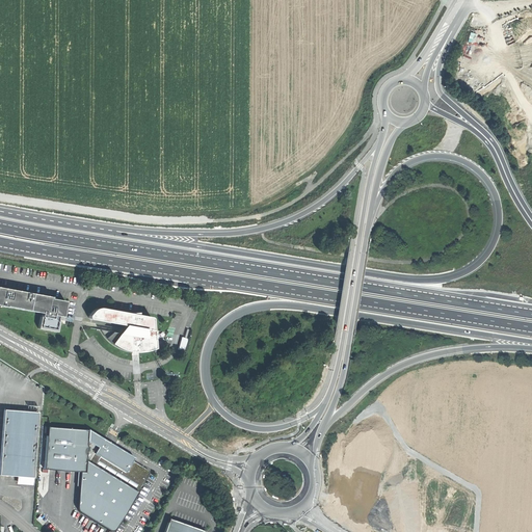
[(0,304),(1,306),(1,307),(3,307),(7,308),(7,307),(42,314),(42,317),(41,317),(38,328),(48,330),(57,331),(59,320),(55,319),(56,316),(62,317),(65,301),(51,299),(51,297),(12,290),(11,291),(6,291),(6,289),(0,287),(0,304)]
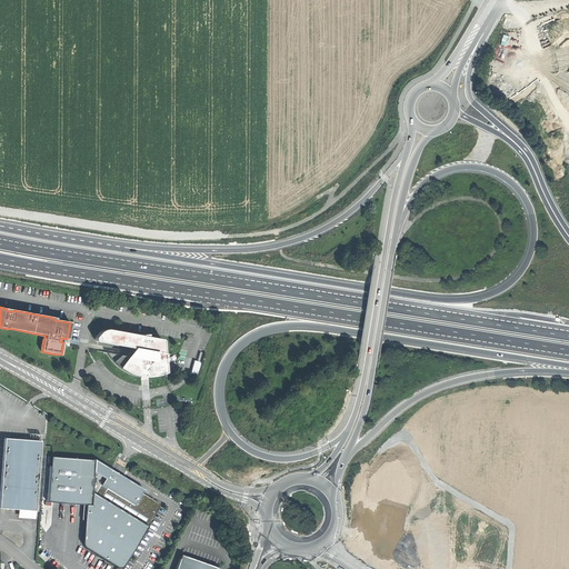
[(162,340),(162,339),(148,337),(147,335),(138,335),(108,329),(103,330),(100,332),(97,336),(95,338),(96,340),(97,341),(133,348),(128,356),(107,352),(109,357),(113,362),(119,367),(125,371),(130,373),(135,375),(139,376),(141,376),(145,377),(149,377),(152,376),(157,376),(161,375),(167,372),(166,362),(165,362),(163,353),(165,353),(162,340)]
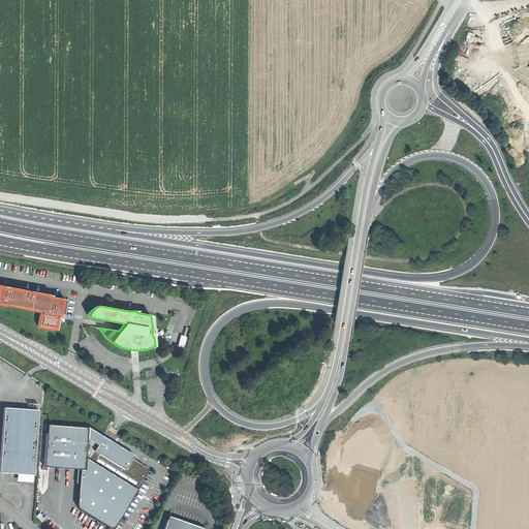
[(187,337),(181,335),(178,347),(184,349),(187,337)]
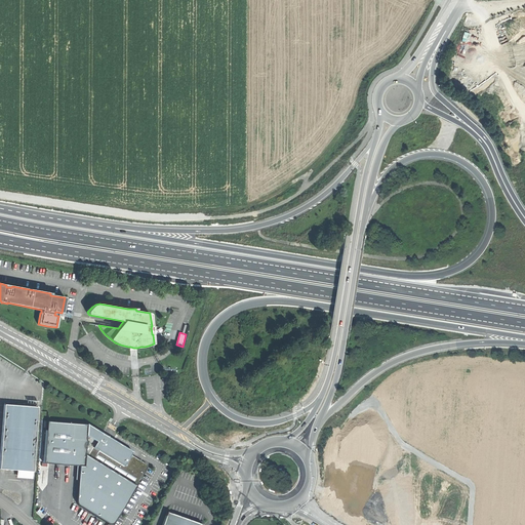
[(4,405),(0,457),(0,469),(16,470),(17,470),(26,471),(31,471),(32,471),(33,471),(33,465),(37,407),(4,405)]
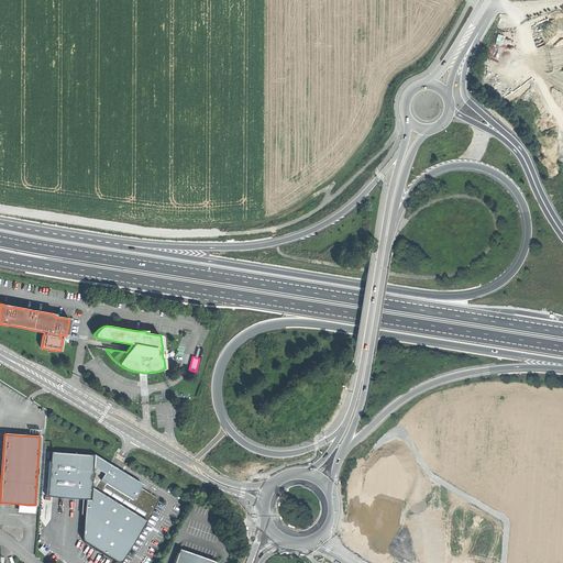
[(81,452),(80,452),(79,454),(51,452),(47,496),(59,497),(85,499),(90,499),(94,455),(85,454),(84,454),(84,453),(81,452)]
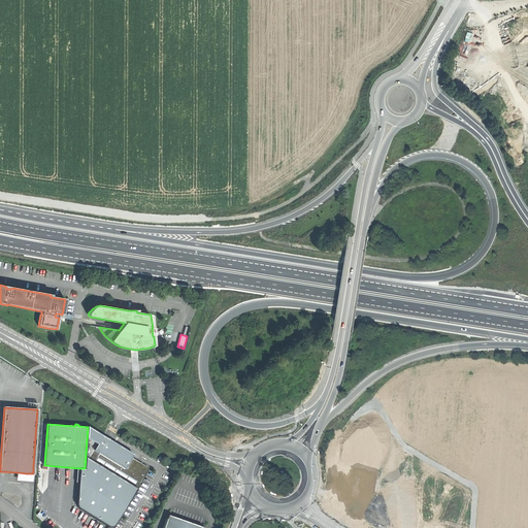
[(114,443),(88,427),(85,468),(79,468),(77,506),(79,507),(108,526),(111,527),(114,525),(147,471),(147,468),(145,465),(131,457),(132,454),(114,443)]
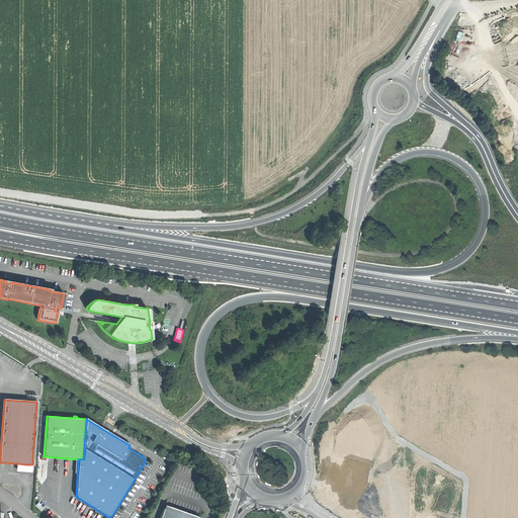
[(199,517),(200,517),(178,510),(165,506),(160,517),(199,517)]
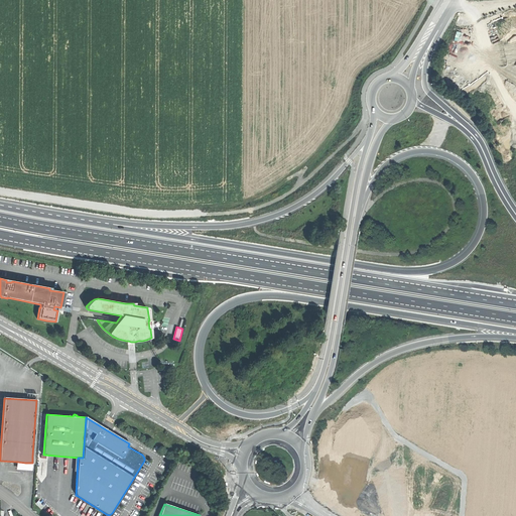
All buildings are outlined.
